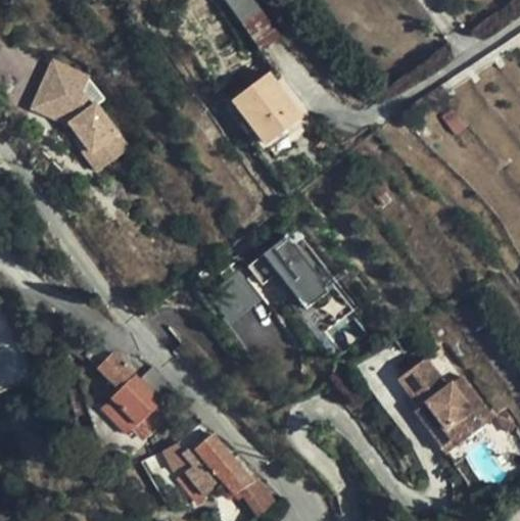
[(225,0),(258,46),(278,33),(254,0),(225,0)]
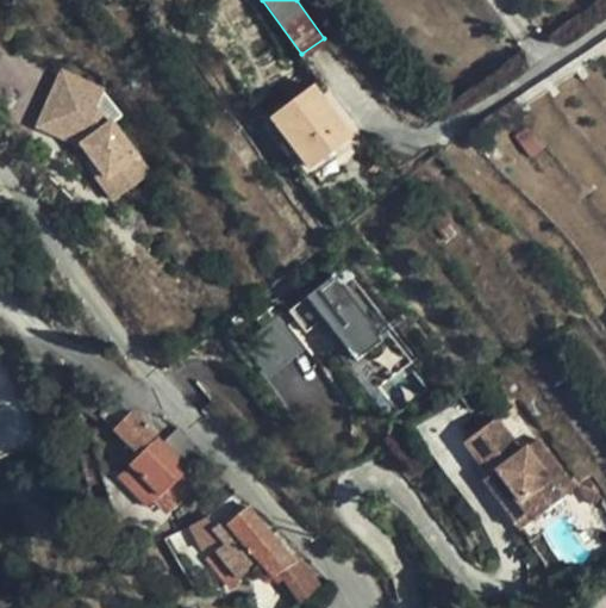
[(58,68),(50,88),(93,106),(101,85),(58,68)]
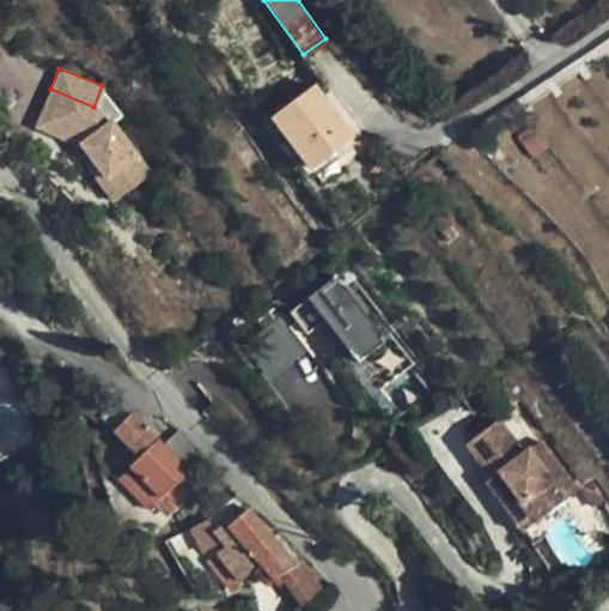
[(340,132),(304,80),(265,109),(300,159),(340,132)]
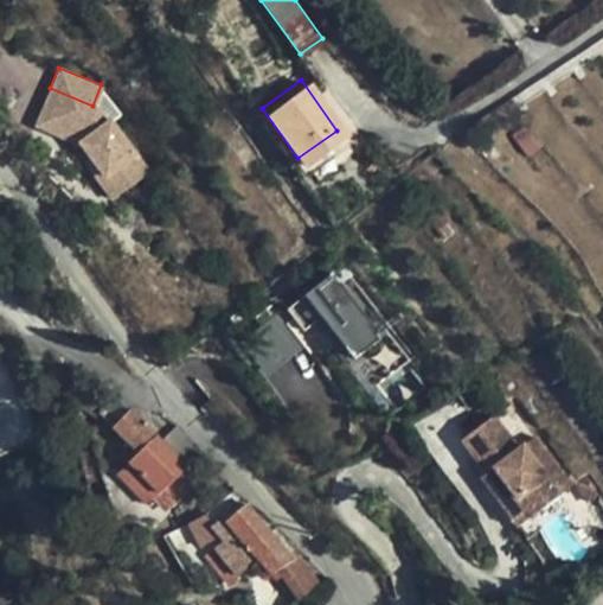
[(92,106),(50,88),(46,99),(89,115),(97,127),(107,120),(96,107),(92,106)]
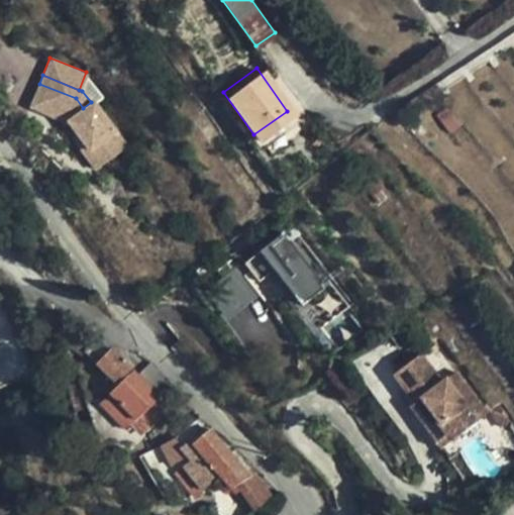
[(76,98),(39,84),(30,104),(61,117),(66,125),(69,122),(78,133),(91,149),(100,142),(110,158),(128,143),(95,99),(91,102),(83,108),(76,98)]
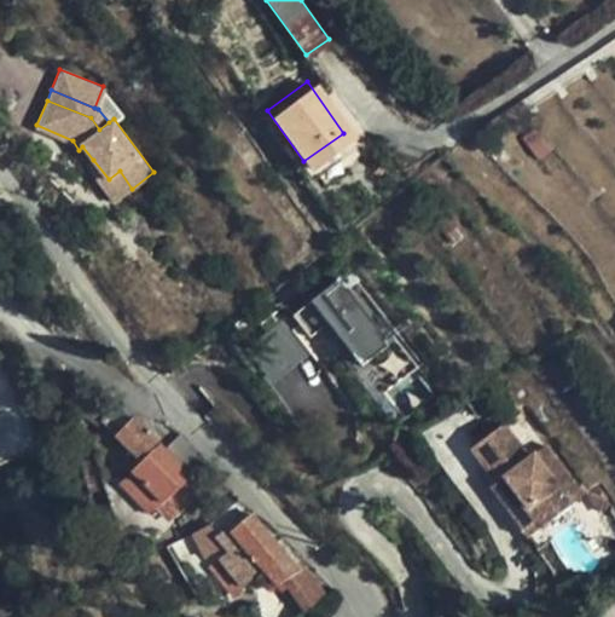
[(109,179),(93,160),(87,165),(115,202),(132,189),(120,171),(109,179)]
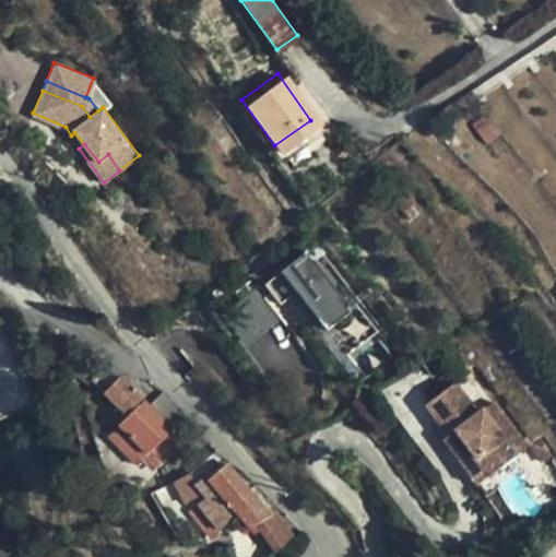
[(282,274),(265,287),(272,295),(282,307),(297,295),(318,320),(327,332),(340,322),(353,312),(307,253),(282,274)]
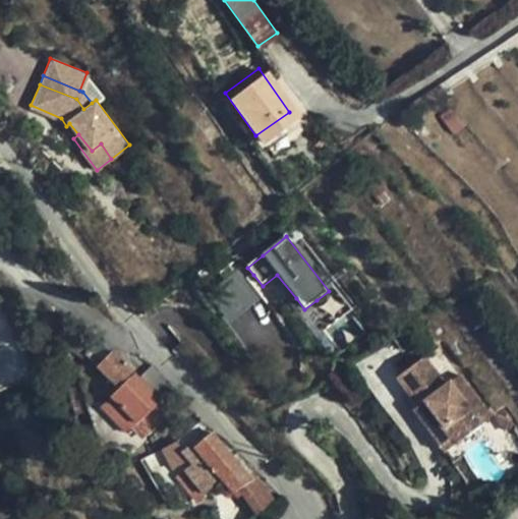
[(424,356),(396,378),(410,396),(415,391),(456,444),(492,417),(459,375),(446,384),(424,356)]
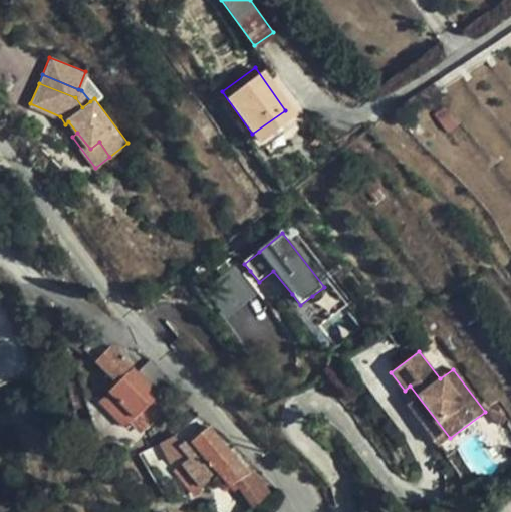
[(167,377),(147,356),(132,367),(152,390),(167,377)]
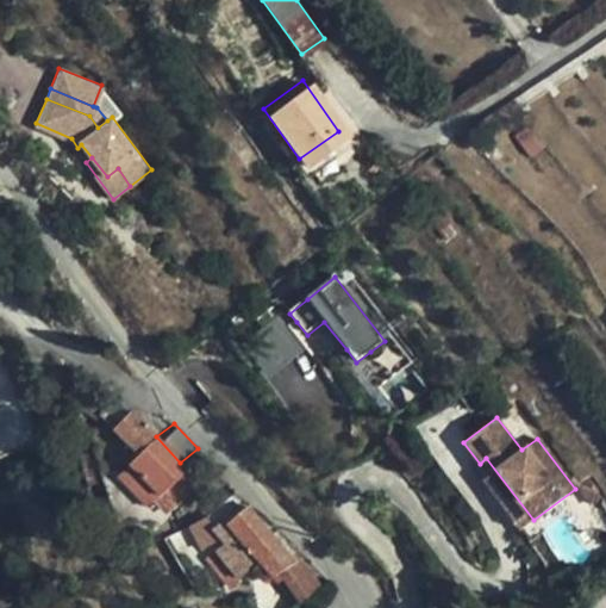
[(486,458),(480,464),(488,475),(481,481),(519,531),(531,521),(533,520),(486,458)]
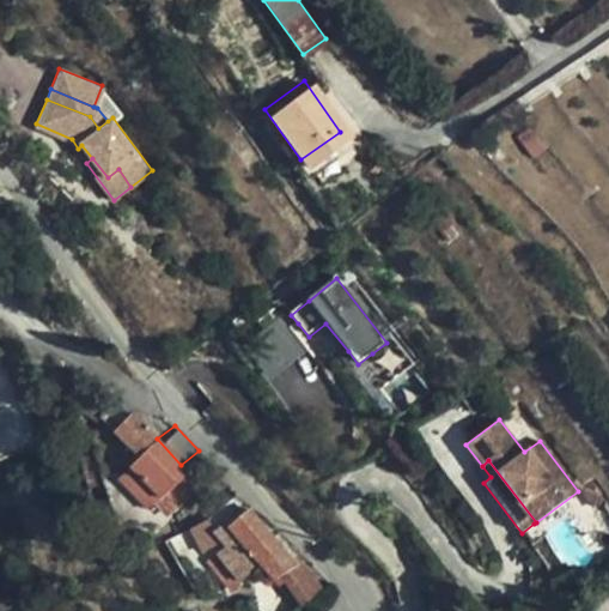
[(138,502),(147,513),(190,476),(181,465),(138,502)]
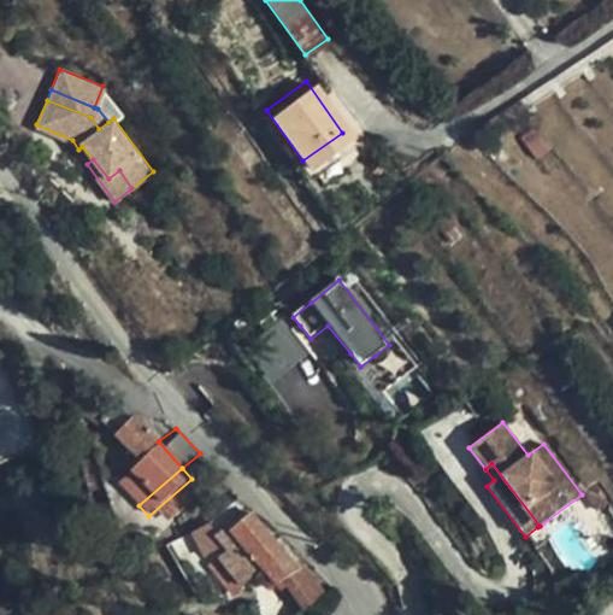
[(272,579),(276,577),(292,561),(245,509),(219,531),(228,540),(224,546),(223,548),(214,555),(241,584),(260,566),(272,579)]
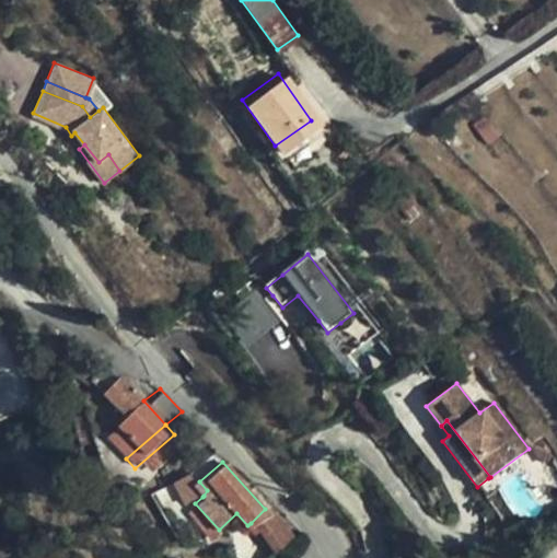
[(185,477),(173,483),(184,506),(196,499),(185,477)]
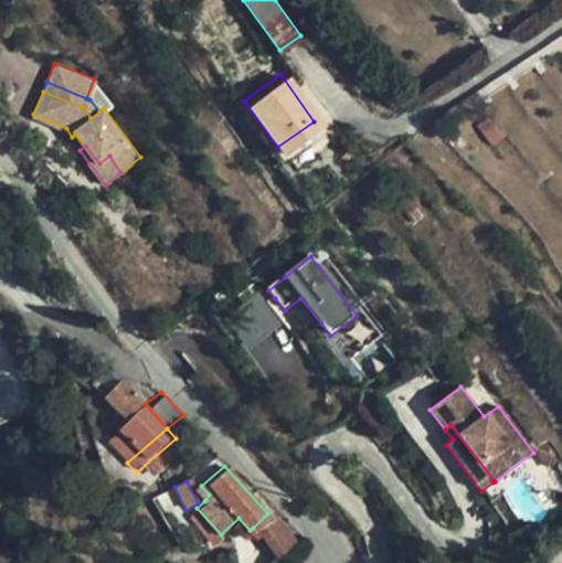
[(209,495),(201,486),(198,481),(192,487),(204,501),(205,500),(209,495)]
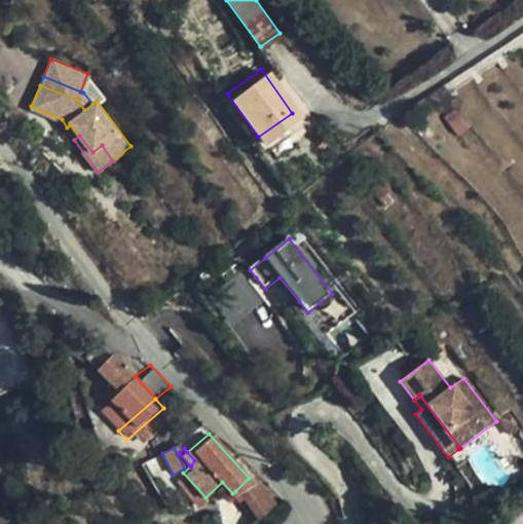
[(458,449),(448,457),(455,468),(465,460),(458,449)]
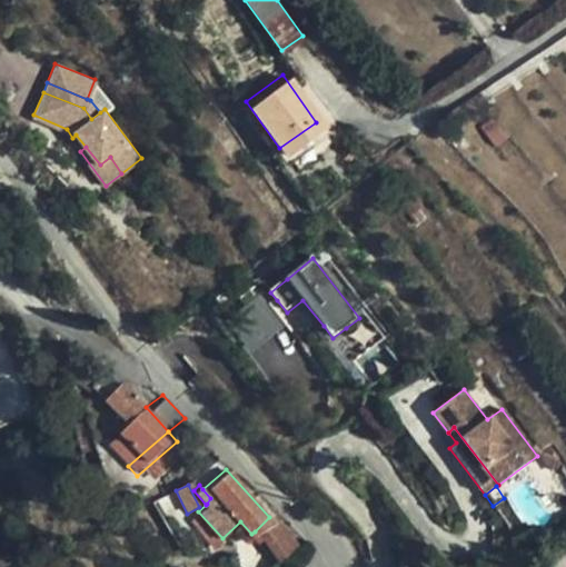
[(222,538),(198,511),(187,521),(212,551),(225,541),(222,538)]
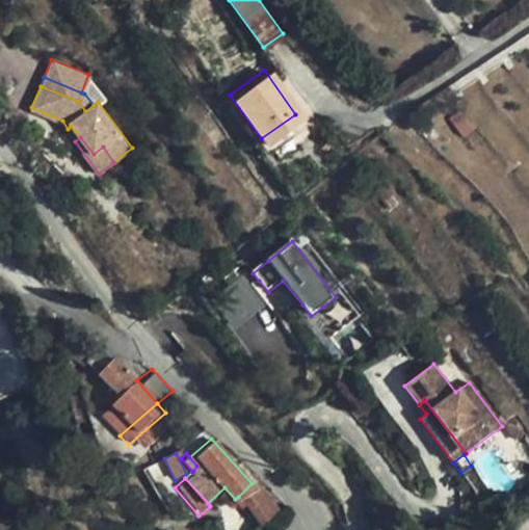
[(238,497),(258,519),(280,506),(256,479),(252,483),(238,497)]
